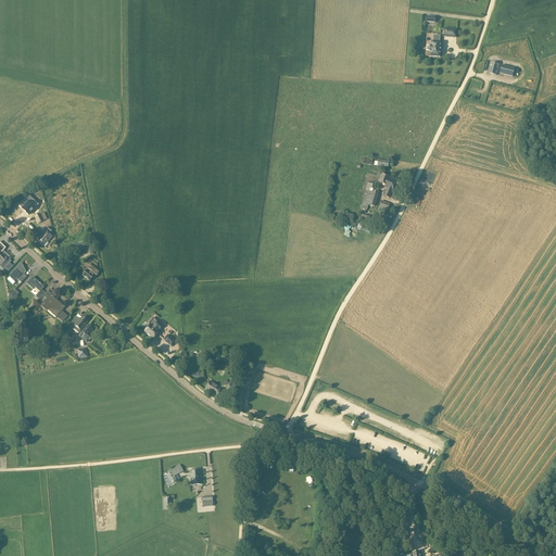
[(430,47),(430,51),(431,52),(431,57),(440,58),(441,52),(441,48),(441,42),(440,42),(440,36),(434,36),(433,41),(432,41),(431,47),(430,47)]
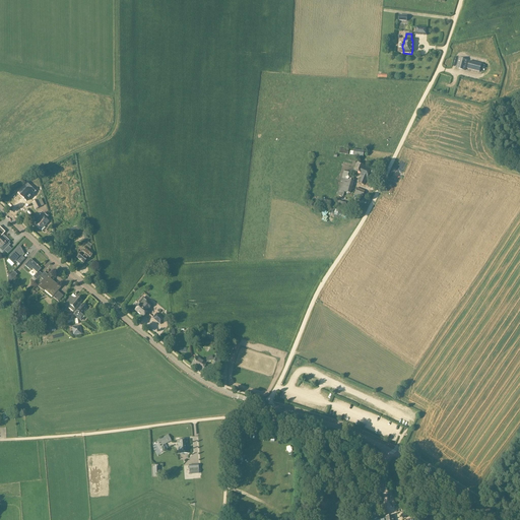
[(463,70),(466,61),(457,59),(455,68),(463,70)]
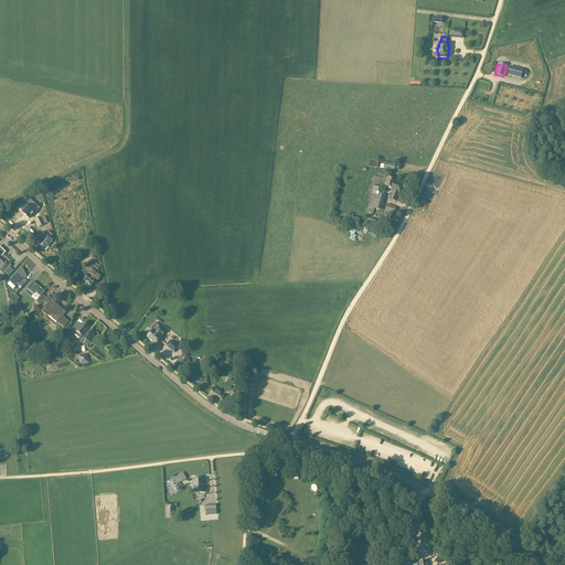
[(524,70),(510,66),(508,75),(521,78),(524,70)]
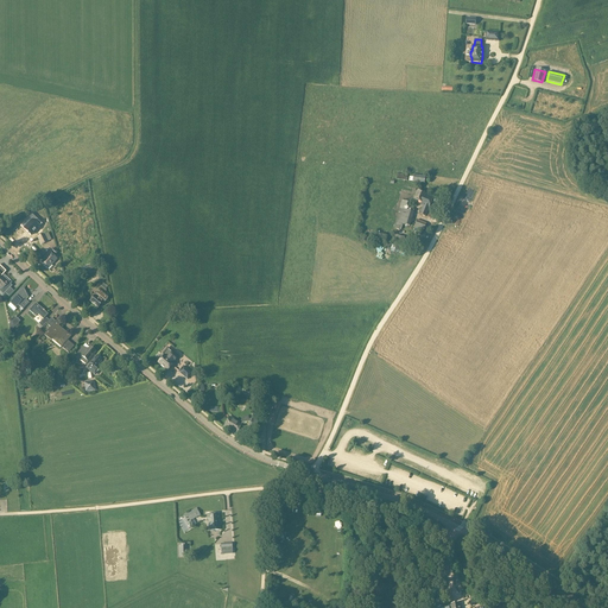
[(425,177),(413,175),(413,177),(410,177),(409,182),(412,182),(412,183),(424,184),(425,177)]
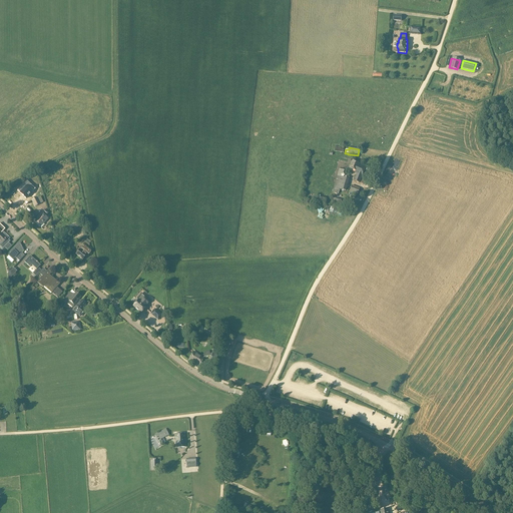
[(350,168),(356,171),(355,173),(356,174),(354,180),(359,183),(366,166),(353,161),(350,168)]
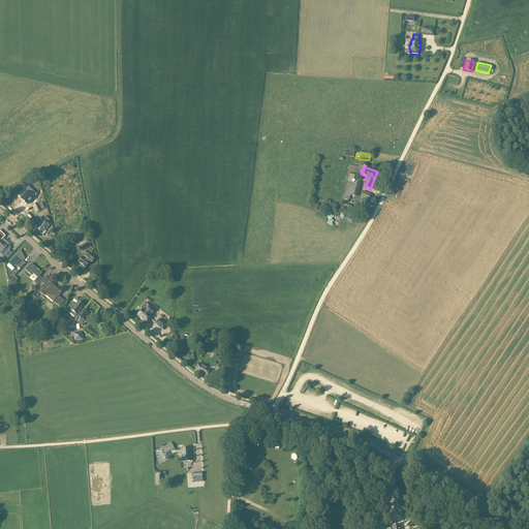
[(353,183),(355,176),(350,174),(343,198),(349,200),(350,195),(356,197),(361,184),(353,183)]
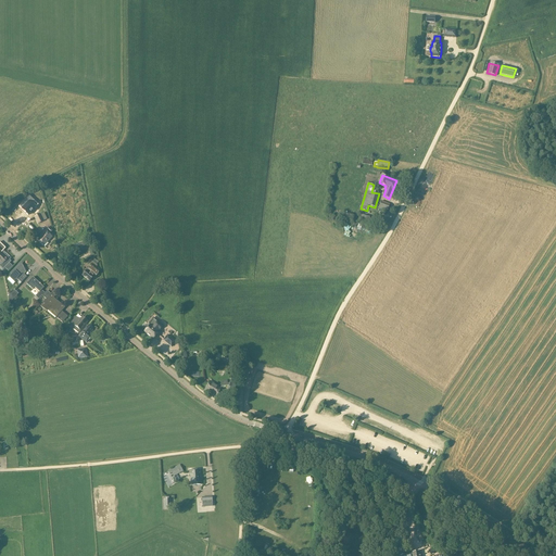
[(29,197),(20,206),(23,210),(22,210),(25,213),(28,216),(35,209),(35,207),(32,205),(35,202),(29,197)]
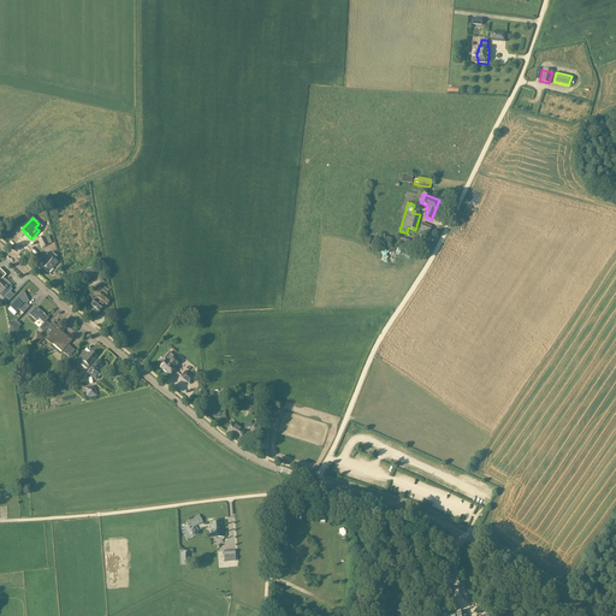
[(419,232),(428,236),(432,226),(422,223),(419,232)]
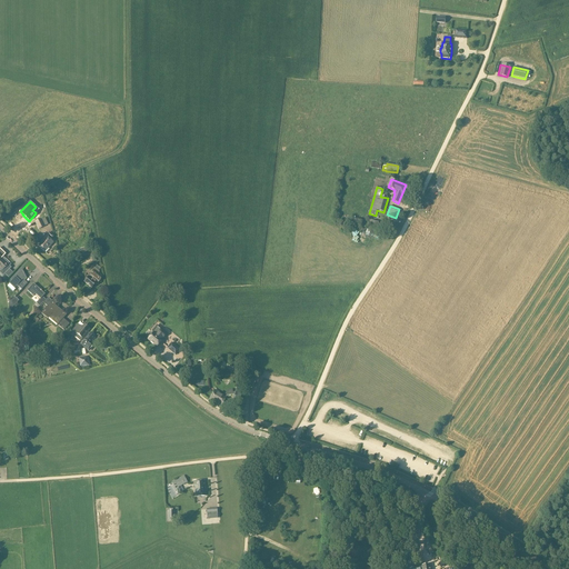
[(351,217),(350,225),(360,226),(361,219),(356,218),(351,217)]
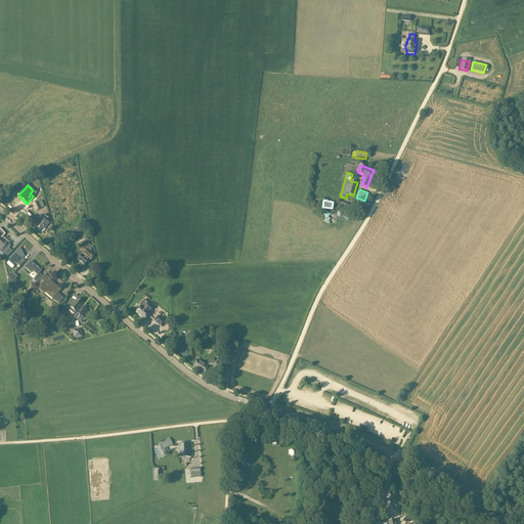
[(38,202),(32,204),(36,212),(41,209),(38,202)]
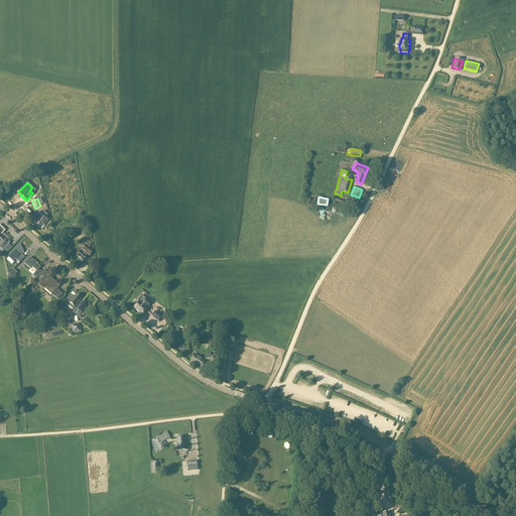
[(48,221),(45,218),(49,214),(45,211),(37,219),(38,219),(34,223),(40,229),(48,221)]
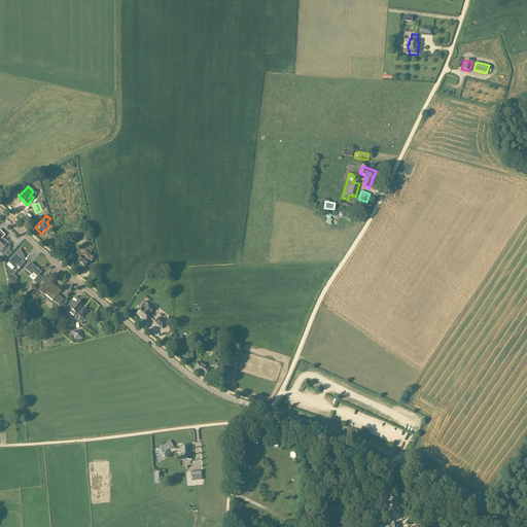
[(0,249),(1,250),(0,250),(0,252),(3,255),(4,254),(9,250),(10,248),(9,246),(7,245),(4,242),(2,239),(3,238),(5,236),(0,230),(0,249)]
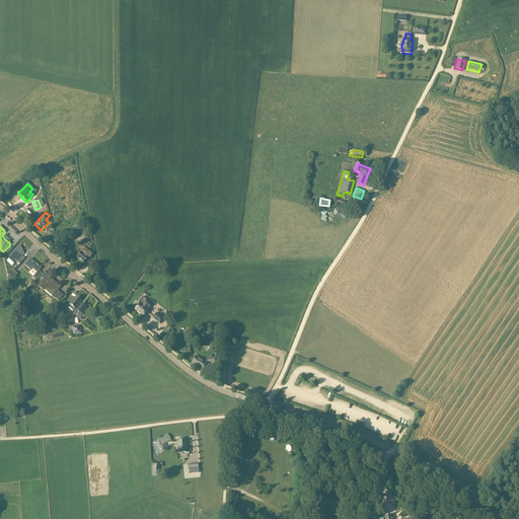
[(81,252),(77,257),(83,263),(86,260),(88,261),(91,256),(94,252),(90,249),(90,248),(87,245),(86,244),(82,248),(83,249),(81,252)]
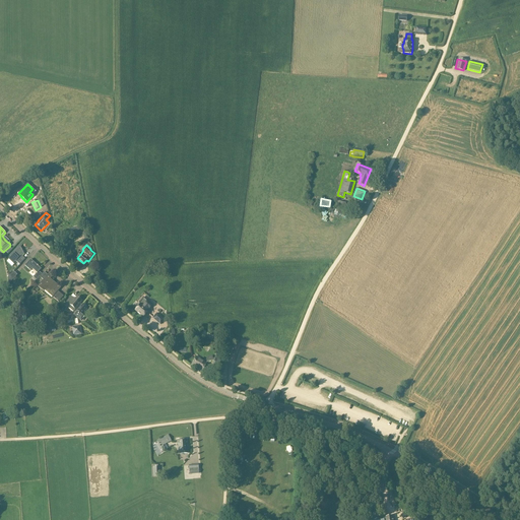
[(23,255),(19,247),(10,256),(11,257),(8,259),(13,263),(15,261),(16,263),(17,262),(19,264),(24,259),(22,257),(23,255)]
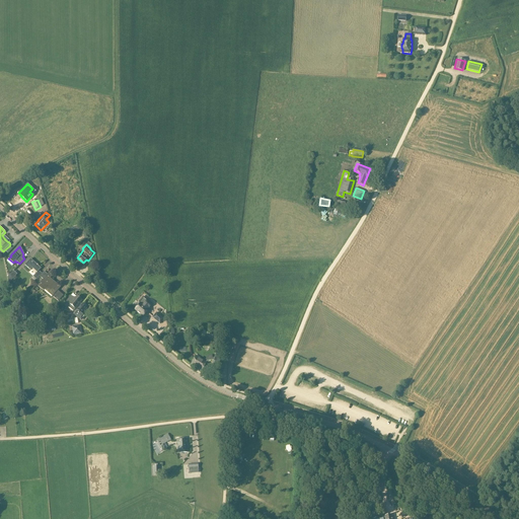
[(40,276),(42,274),(39,271),(41,269),(30,260),(25,266),(30,270),(31,269),(36,273),(33,277),(36,280),(40,276)]
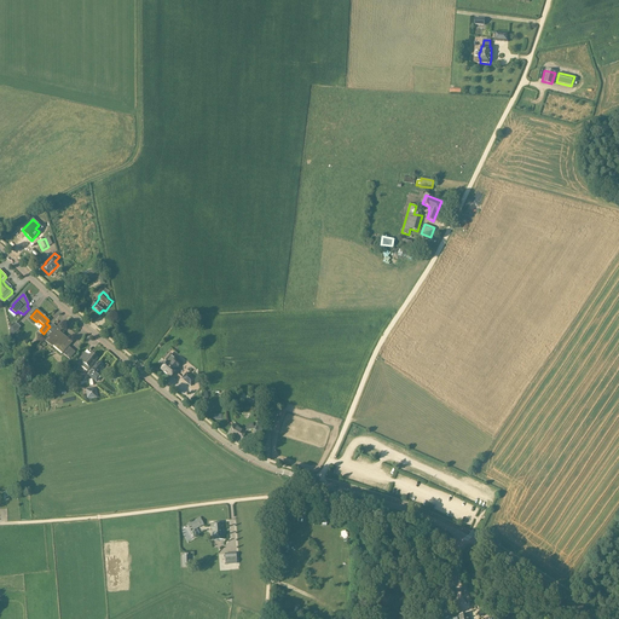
[(9,331),(13,336),(21,328),(17,323),(9,331)]
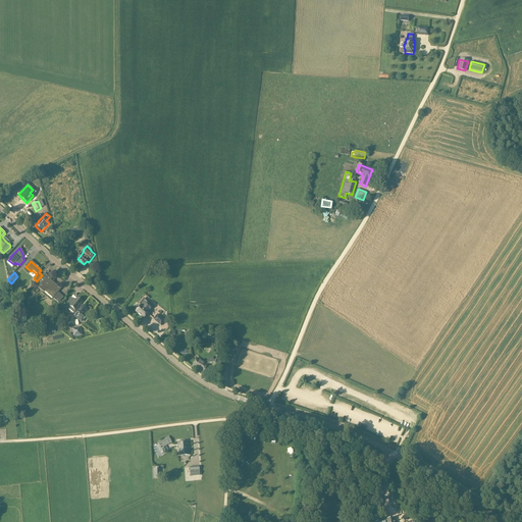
[(44,273),(42,275),(40,277),(44,281),(38,288),(44,293),(45,292),(53,299),(61,289),(50,280),(52,277),(49,274),(48,276),(44,273)]
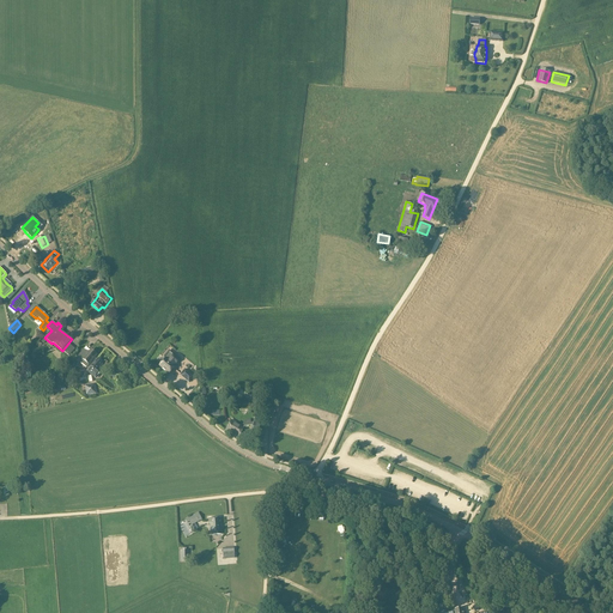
[(24,322),(12,334),(16,338),(22,332),(24,334),(31,328),(24,322)]
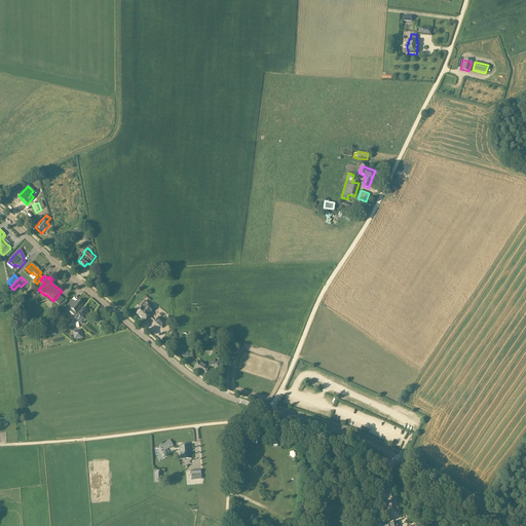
[(71,308),(71,309),(69,311),(74,315),(83,305),(78,301),(76,303),(75,303),(71,308)]
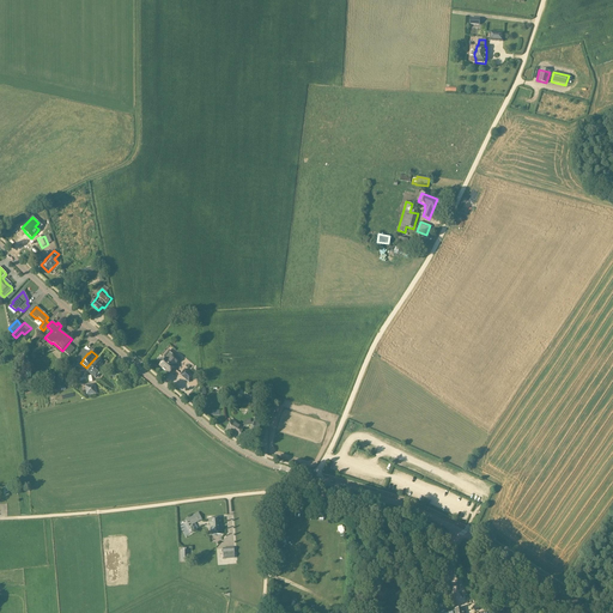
[(165,360),(159,366),(169,375),(171,370),(174,368),(176,370),(178,368),(176,365),(181,360),(173,353),(173,354),(171,353),(169,351),(163,358),(165,360)]
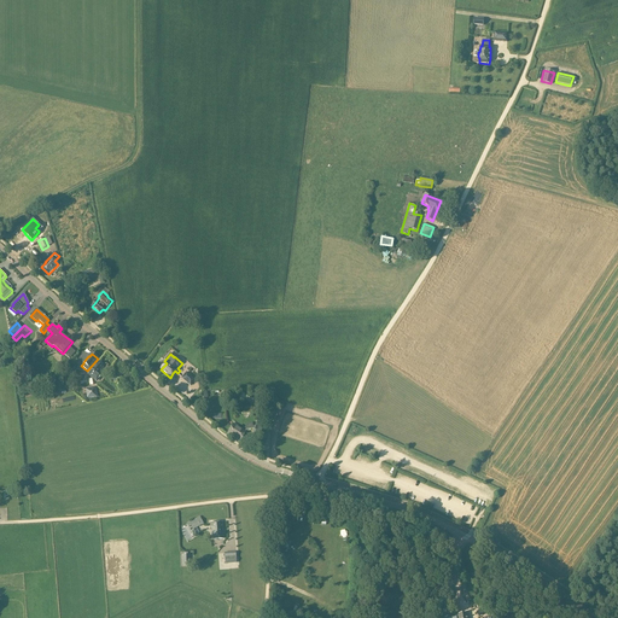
[(100,362),(99,363),(98,362),(88,374),(97,382),(103,374),(99,372),(104,367),(101,366),(103,365),(100,362)]
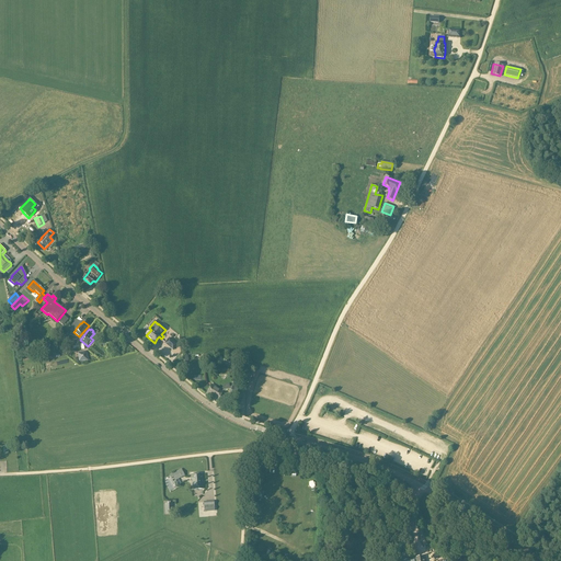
[(169,338),(164,343),(173,350),(178,345),(169,338)]
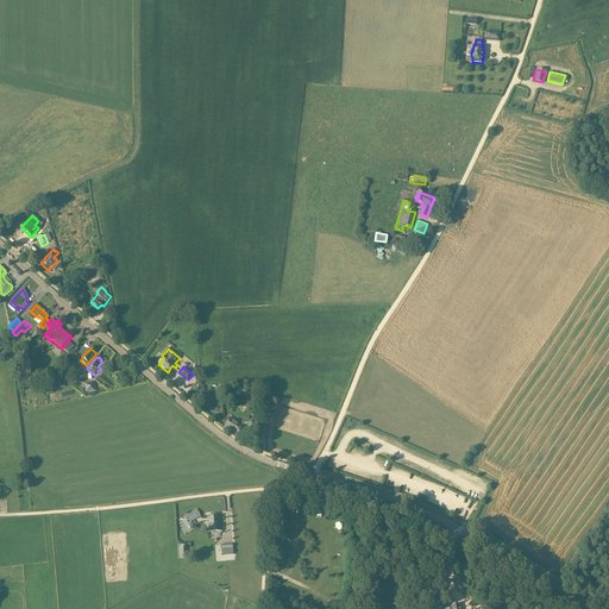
[(85,383),(86,394),(96,391),(94,382),(85,383)]
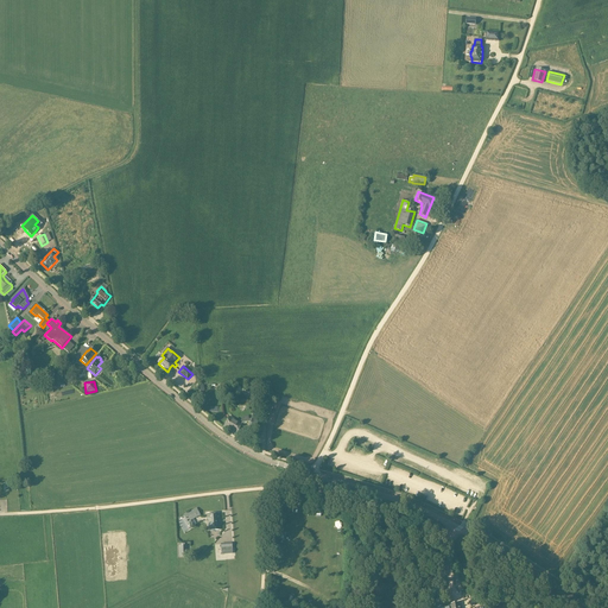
[(248,426),(249,426),(249,428),(246,435),(252,438),(257,431),(254,430),(255,429),(257,429),(259,420),(251,418),(251,419),(249,419),(248,416),(244,417),(240,423),(230,417),(223,428),(236,435),(242,424),(244,423),(248,422),(249,423),(248,426)]
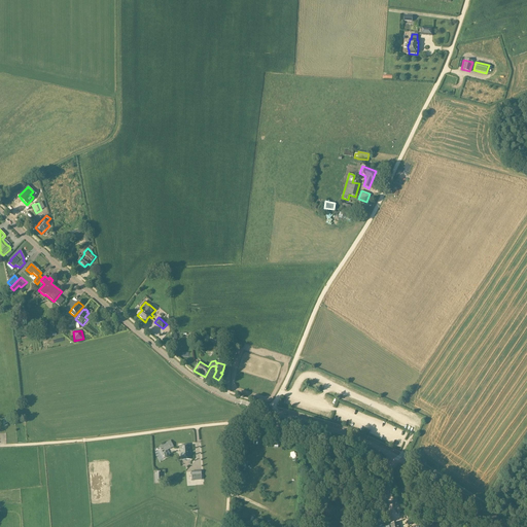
[(161,450),(163,449),(164,452),(173,447),(170,441),(160,447),(161,450)]
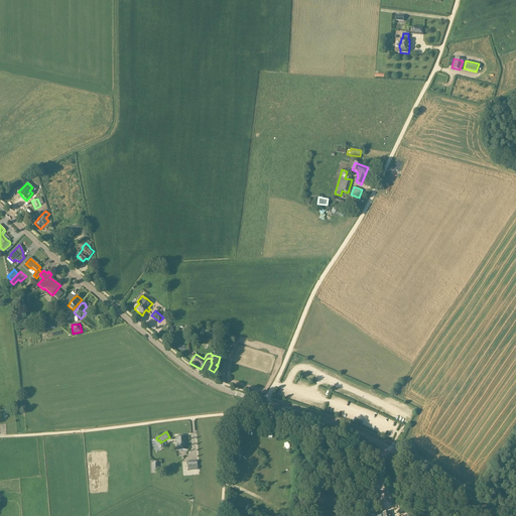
[(186,449),(185,435),(175,436),(176,450),(186,449)]
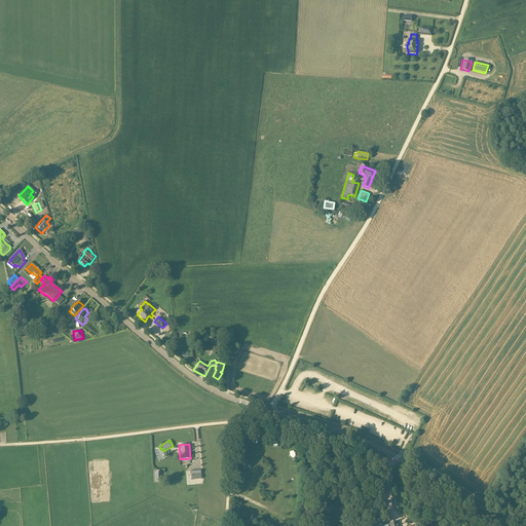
[(88,462),(87,464),(89,500),(90,501),(92,502),(94,503),(108,501),(110,500),(110,499),(110,498),(108,462),(105,461),(88,462)]
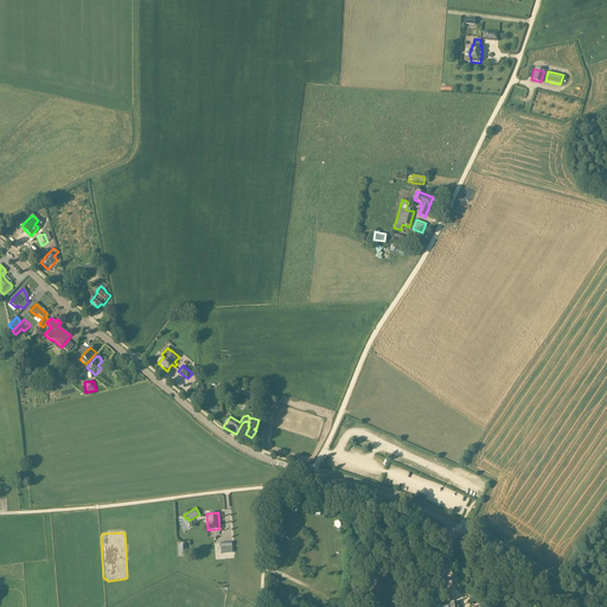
[(221,554),(232,554),(232,542),(221,543),(221,554)]
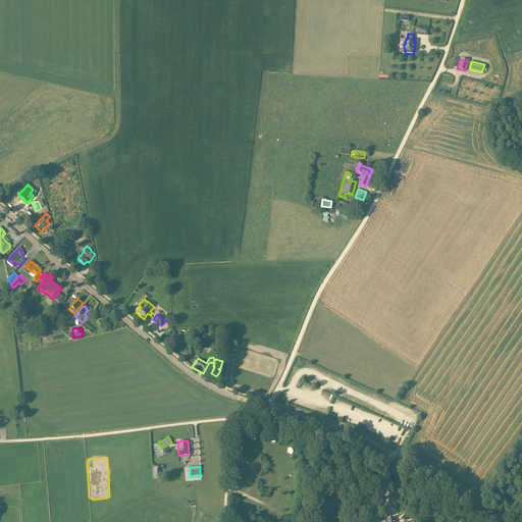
[(374,515),(371,515),(372,521),(375,521),(377,521),(395,521),(395,518),(387,519),(387,520),(385,520),(386,521),(380,521),(378,521),(380,520),(379,513),(374,514),(374,515)]
